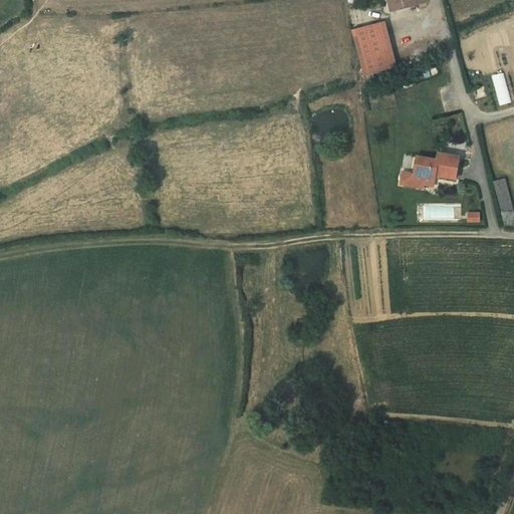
[(393,0),(400,21),(425,13),(420,0),(393,0)]
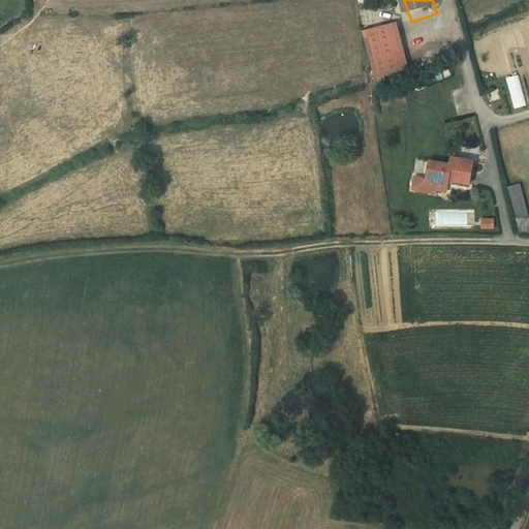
[(444,0),(432,0),(437,13),(448,10),(444,0)]
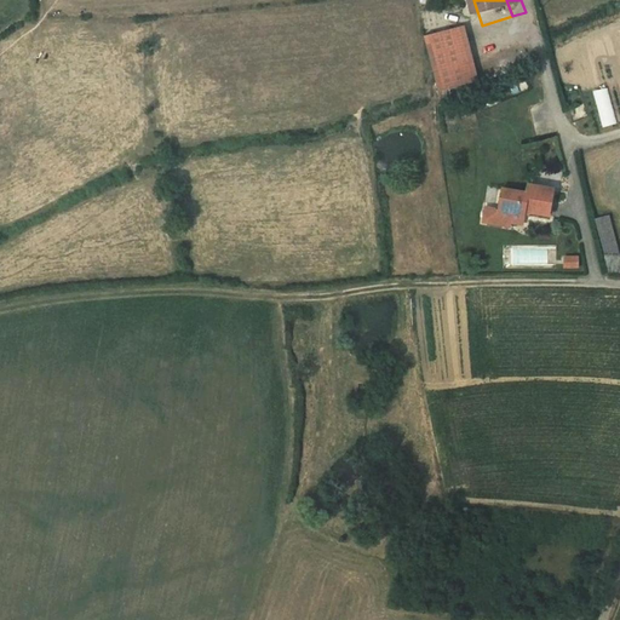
[(460,28),(426,35),(438,89),(474,81),(460,28)]
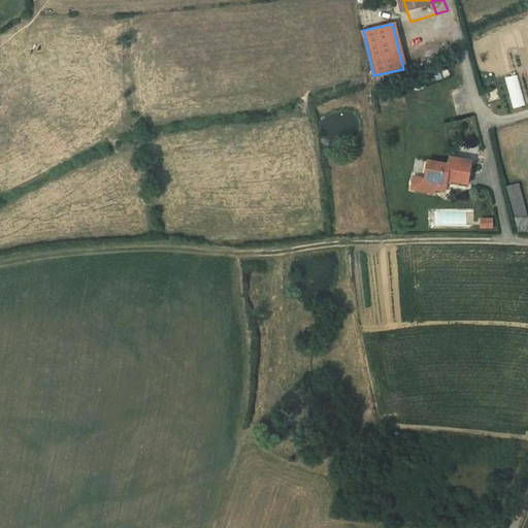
[(505,76),(510,107),(524,105),(519,74),(505,76)]
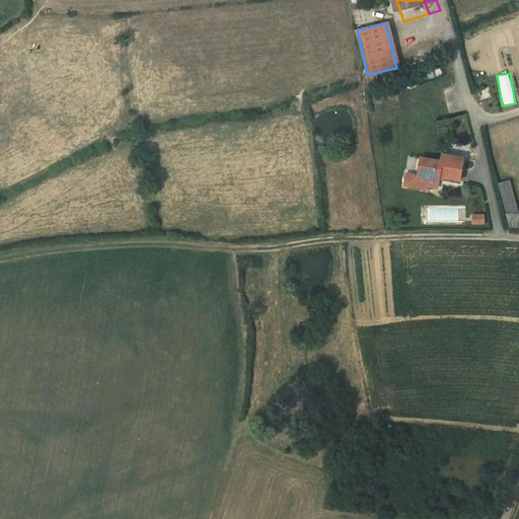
[(461,158),(441,155),(440,162),(419,158),(416,176),(437,180),(438,177),(458,180),(461,158)]
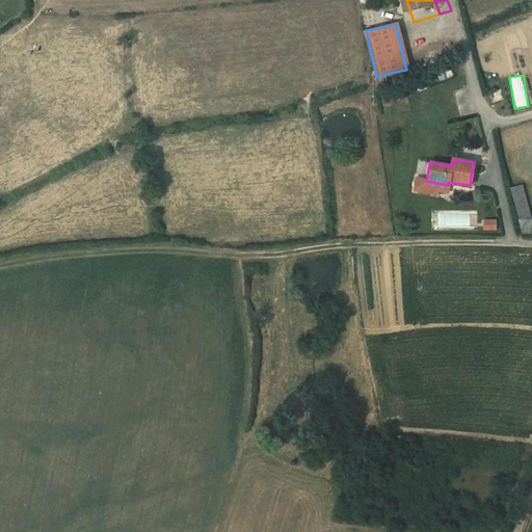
[(426,181),(415,179),(413,190),(435,194),(435,191),(447,192),(448,185),(426,181)]
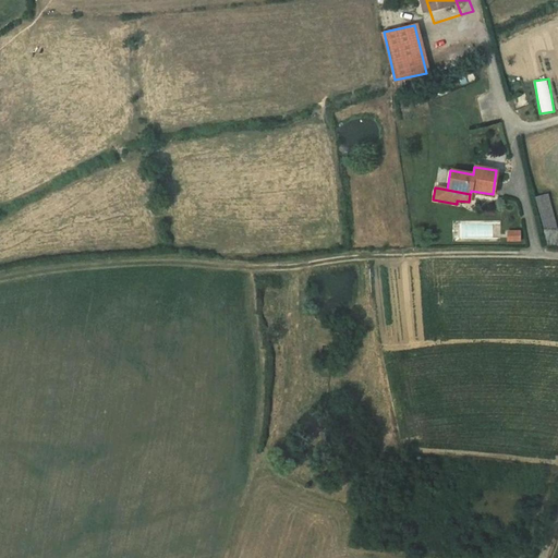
[(548,244),(557,244),(557,229),(548,194),(535,197),(548,244)]
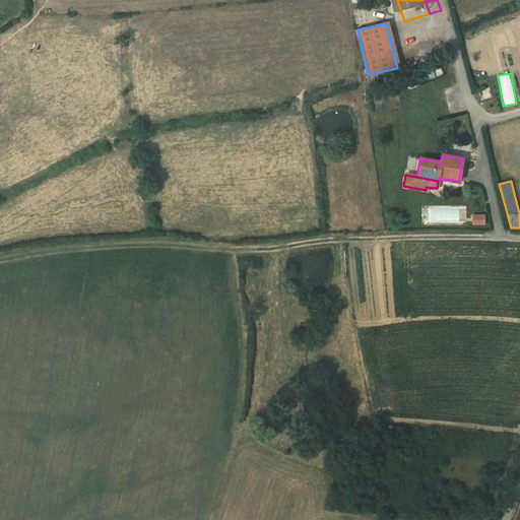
[(482,217),(471,216),(471,224),(482,225),(482,217)]
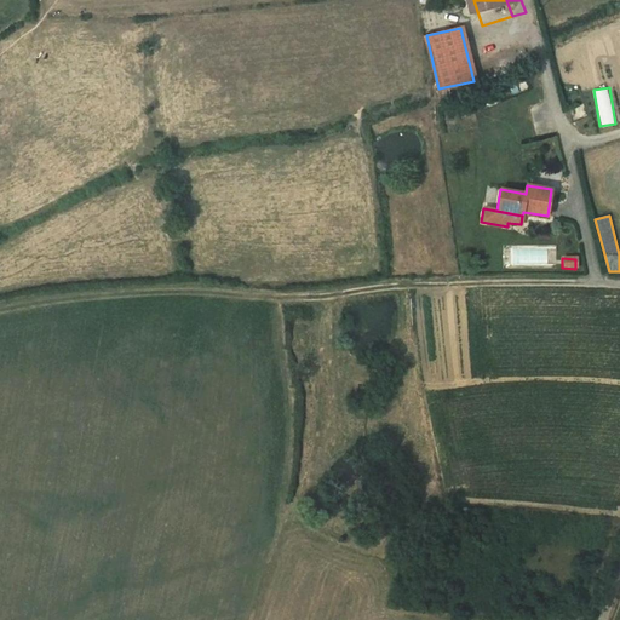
All buildings are outlined.
